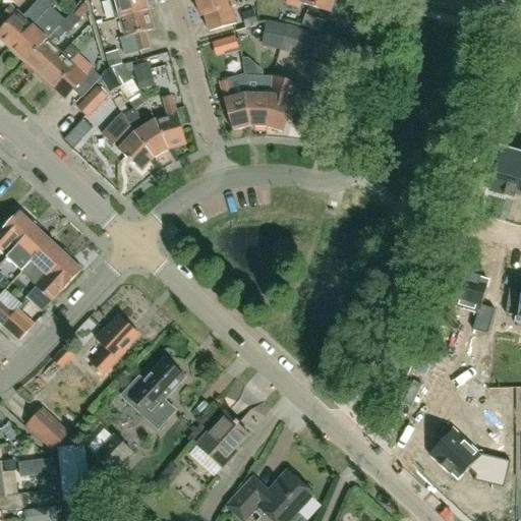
[(108,0),(115,20),(120,19),(149,11),(145,0),(108,0)]
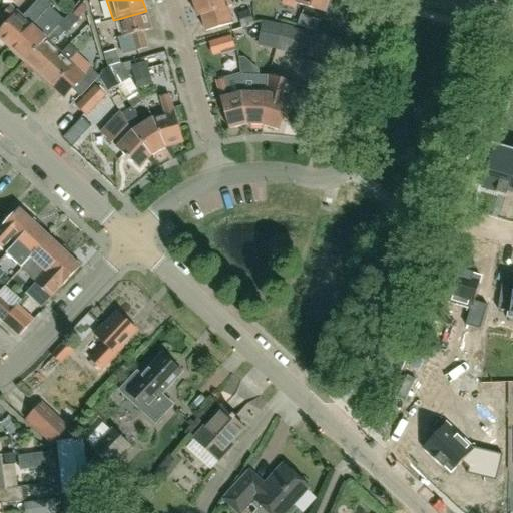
[(231,7),(228,0),(193,0),(198,16),(200,15),(205,32),(221,27),(229,25),(231,31),(254,25),(253,23),(260,21),(255,9),(238,14),(235,6),(231,7)]
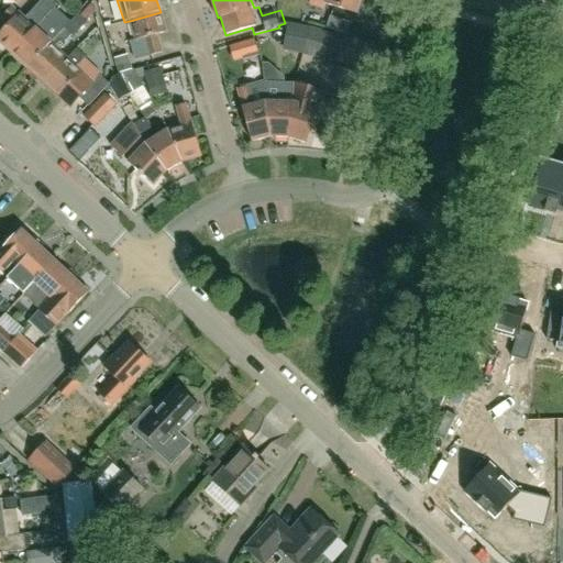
[(360,0),(310,0),(310,3),(324,8),(326,3),(356,12),(360,0)]
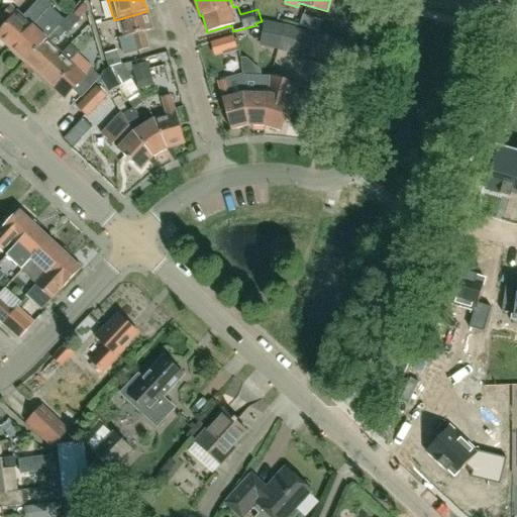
[(65,21),(59,27),(65,32),(67,34),(79,20),(78,18),(86,9),(79,2),(63,20),(65,21)]
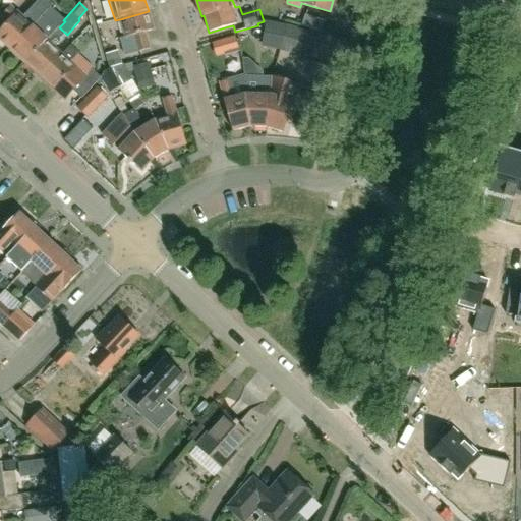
[(0,40),(11,51),(33,27),(11,8),(3,16),(9,22),(0,33),(0,40)]
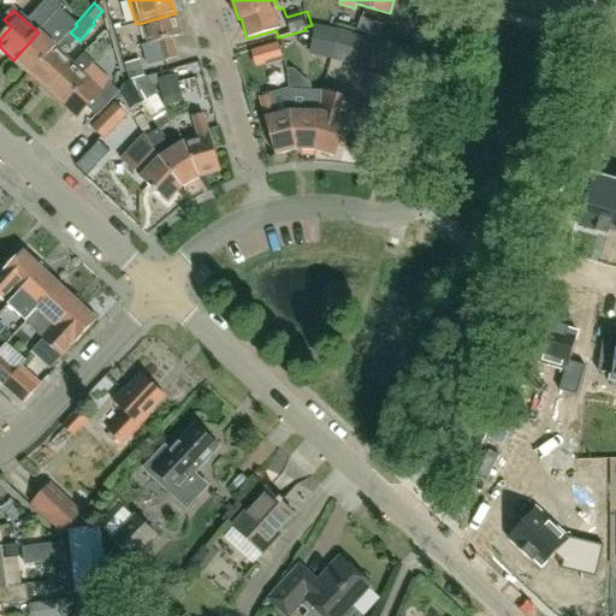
[(13,60),(30,76),(70,33),(77,25),(75,24),(60,10),(39,33),(13,60)]
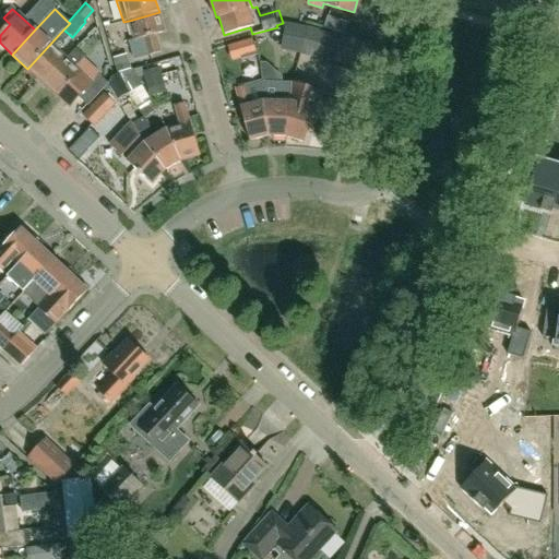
[(134,39),(129,40),(134,60),(159,52),(154,35),(165,32),(159,12),(129,21),(134,39)]
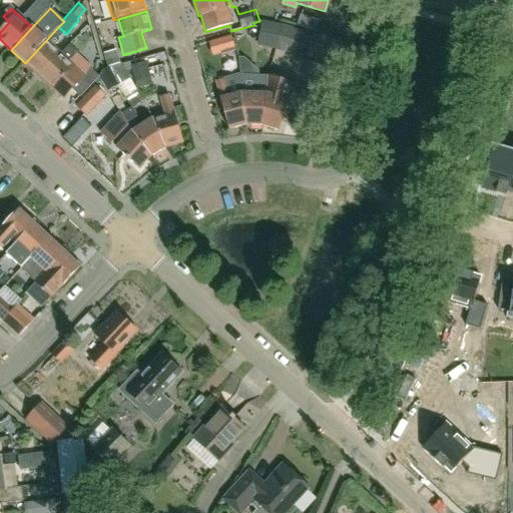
[(319,21),(301,16),(298,26),(315,31),(319,21)]
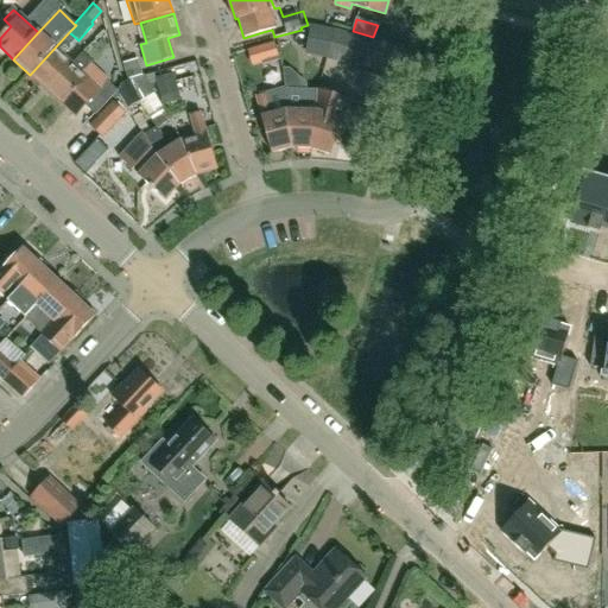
[(327,59),(334,30),(312,24),(305,54),(327,59)]
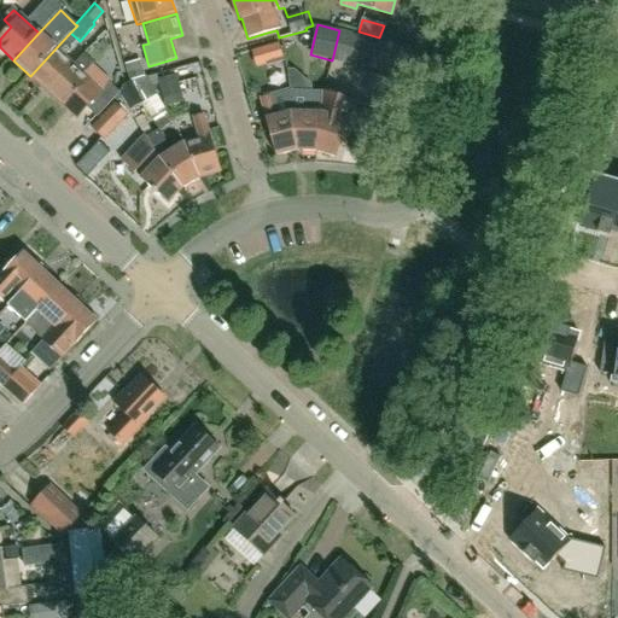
[(368,38),(339,30),(332,60),(361,68),(368,38)]
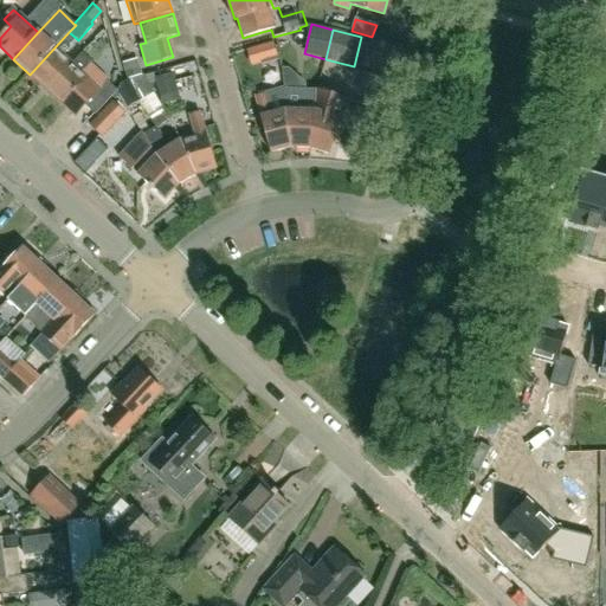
[(69,32),(30,75),(47,90),(72,63),(63,56),(71,47),(70,45),(76,38),(69,32)]
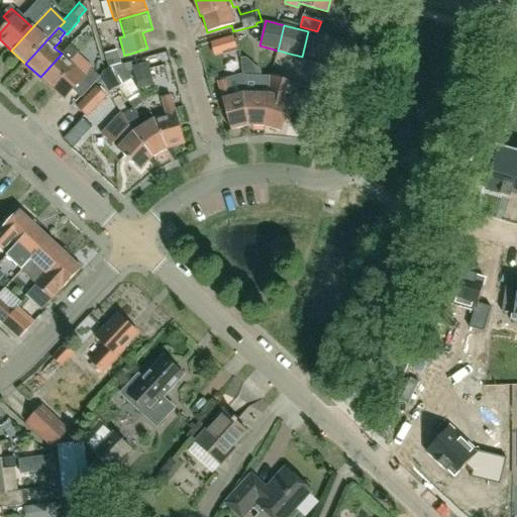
[(78,53),(70,45),(62,54),(40,77),(65,99),(73,90),(82,98),(100,78),(91,70),(86,76),(70,62),(78,53)]
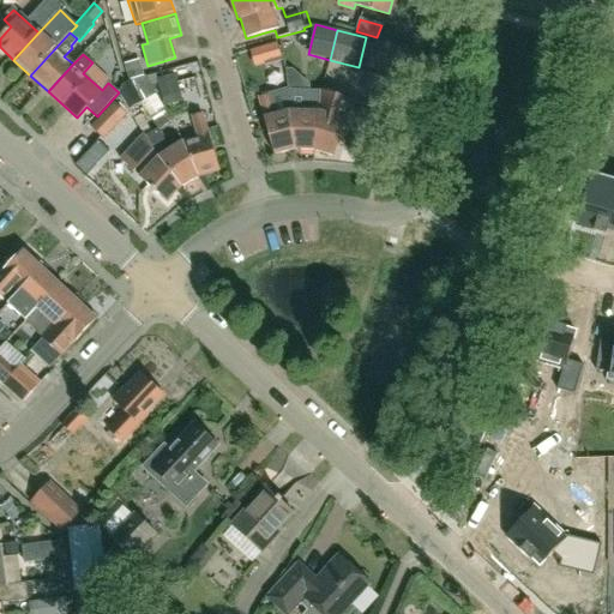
[(613,84),(613,65),(607,64),(602,82),(613,84)]
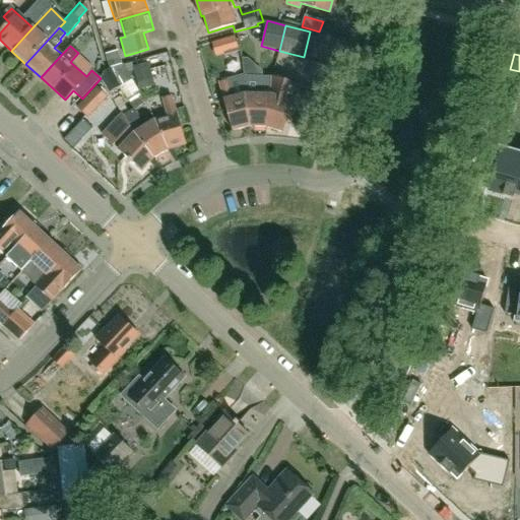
[(119,55),(106,58),(109,69),(122,65),(119,55)]
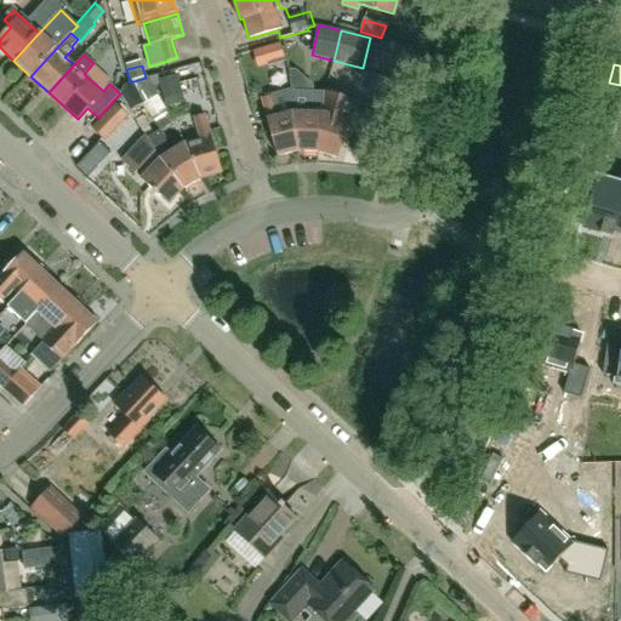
[(280,86),(290,85),(289,70),(278,72),(280,86)]
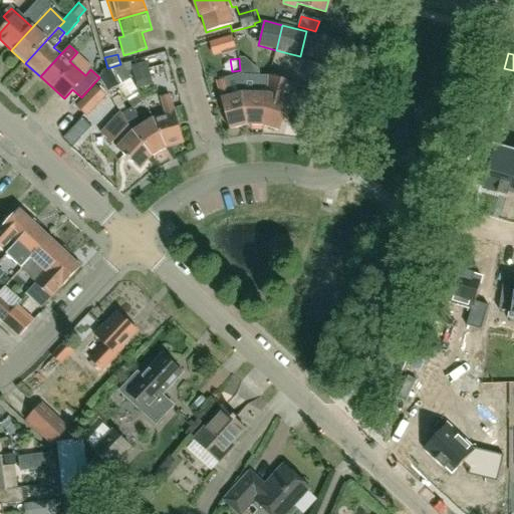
[(147,61),(131,66),(138,88),(153,84),(147,61)]
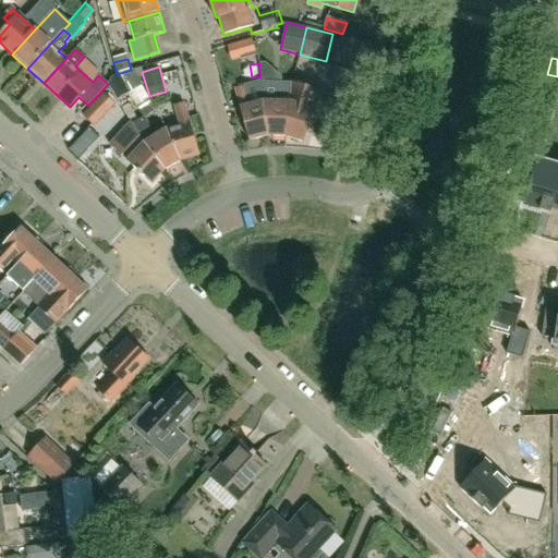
[(360,73),(348,70),(341,96),(353,99),(360,73)]
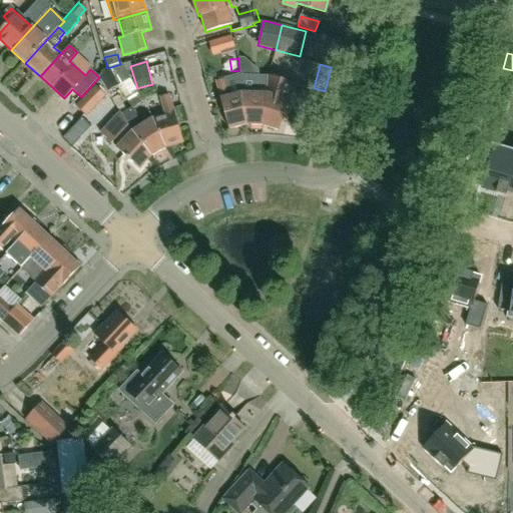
[(108,69),(100,78),(108,92),(130,79),(122,65),(108,69)]
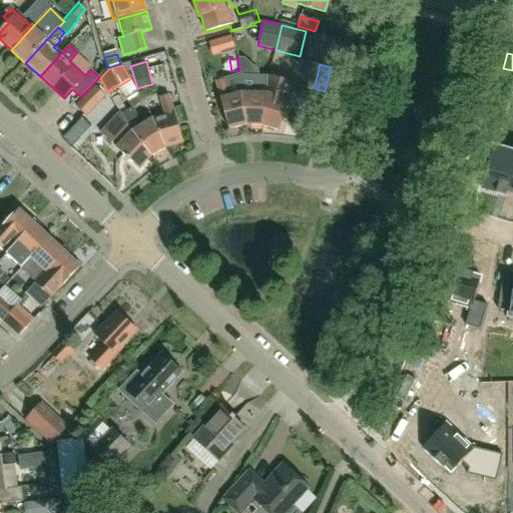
[(224,78),(216,80),(229,128),(246,123),(241,92),(240,75),(239,74),(224,78)]
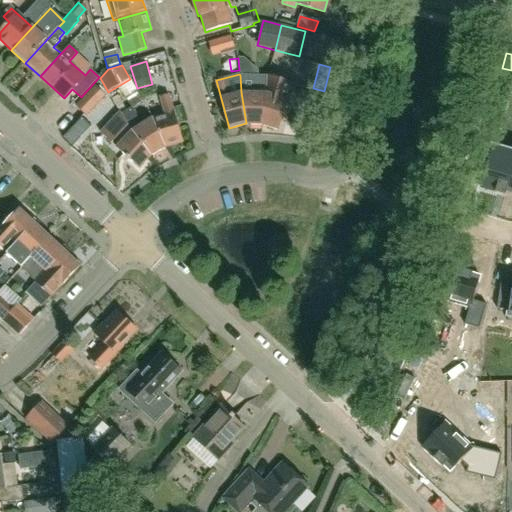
[(259,75),(240,75),(241,92),(246,123),(263,125),(266,95),(268,96),(268,77),(268,76),(259,75)]
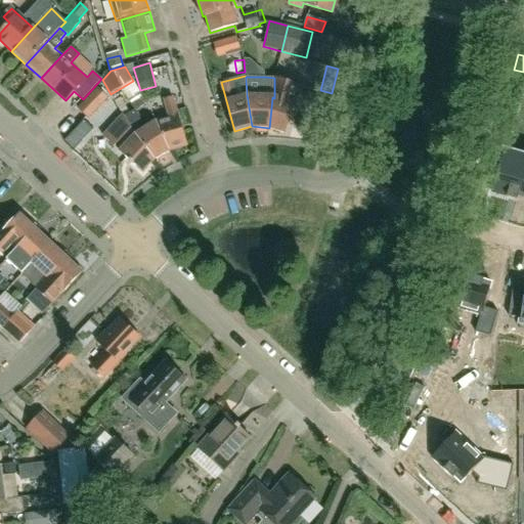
[(272,97),(269,128),(287,133),(300,85),(291,82),(274,78),(274,79),(274,98),(272,97)]
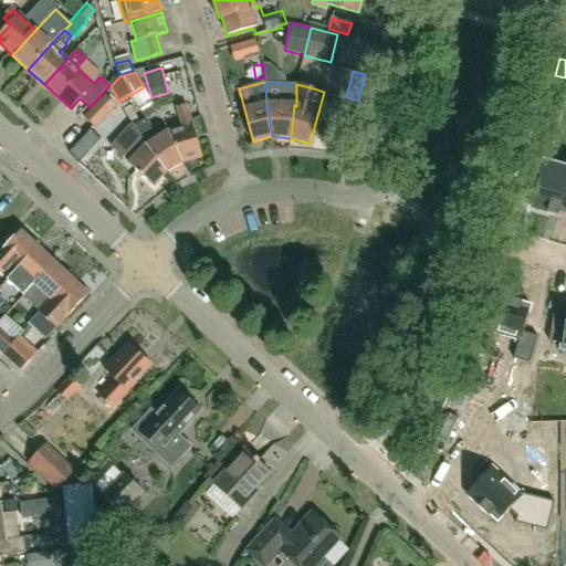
[(105,95),(84,117),(95,128),(117,106),(105,95)]
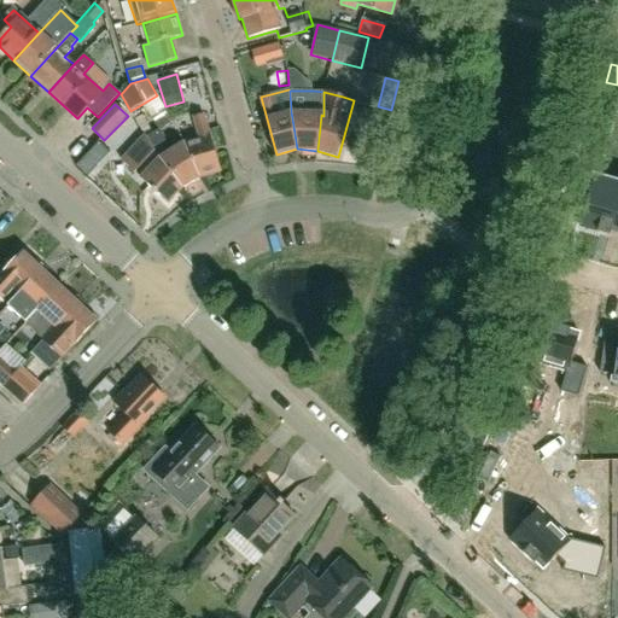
[(199,138),(184,141),(200,176),(221,170),(204,112),(193,115),(199,138)]
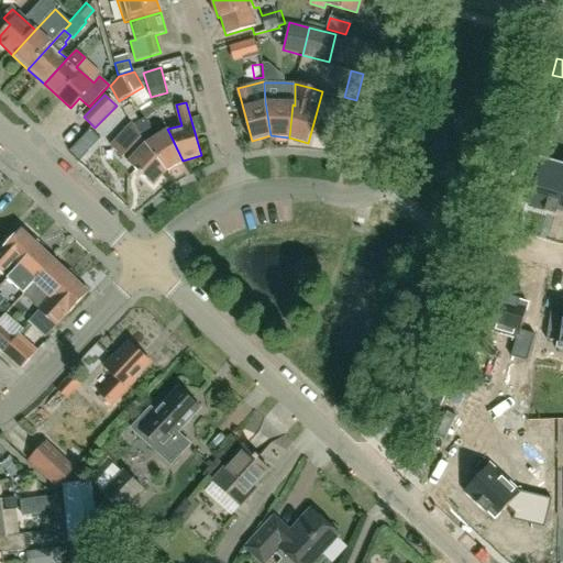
[(145,118),(134,124),(145,144),(167,172),(183,161),(167,129),(157,111),(145,118)]
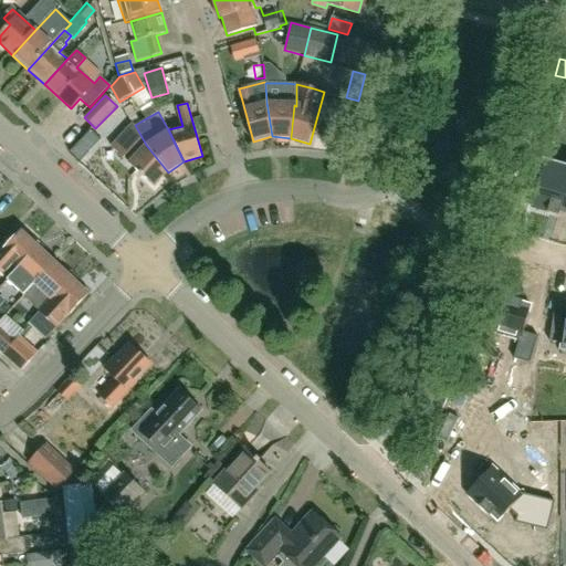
[(75,118),(54,142),(66,153),(88,129),(75,118)]
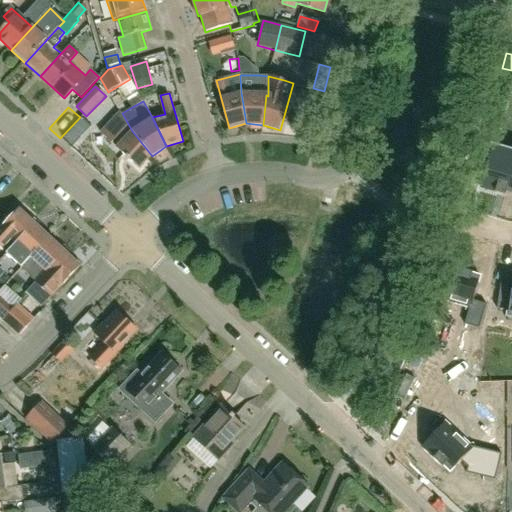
[(120,111),(101,132),(104,135),(140,168),(152,156),(132,131),(122,113),(120,111)]
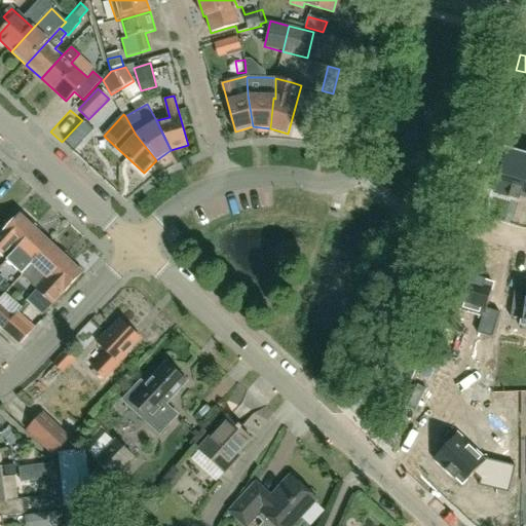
[(64,143),(74,151),(82,142),(72,134),(64,143)]
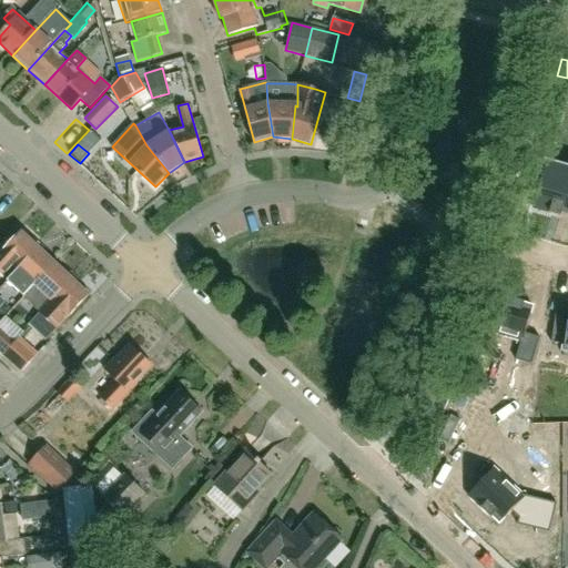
[(533,161),(524,193),(536,196),(533,210),(560,217),(563,212),(561,212),(567,186),(567,169),(546,163),(546,165),(533,161)]
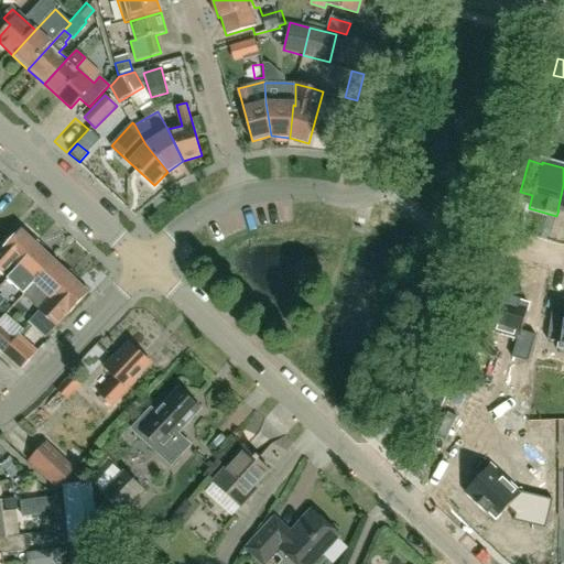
[(18,269),(39,247),(21,230),(0,253),(0,273),(2,275),(12,264),(18,269)]
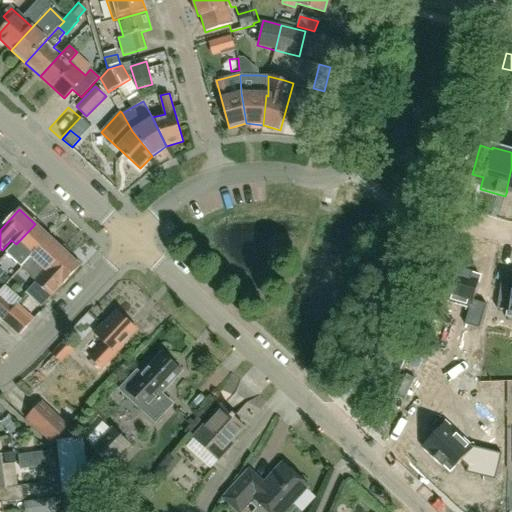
[(49,237),(35,224),(16,244),(7,254),(21,267),(25,262),(49,237)]
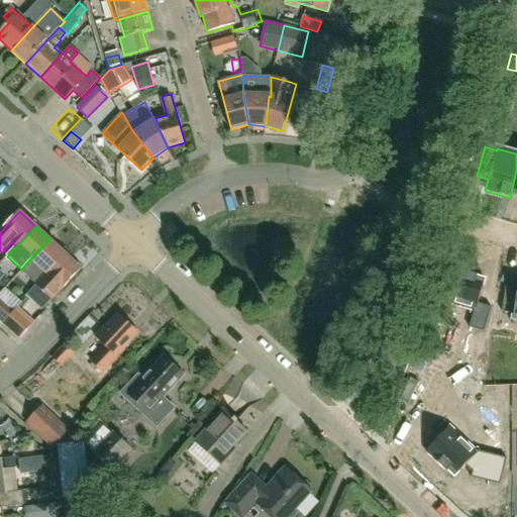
[(38,286),(67,255),(49,239),(25,265),(21,270),(32,281),(38,286)]
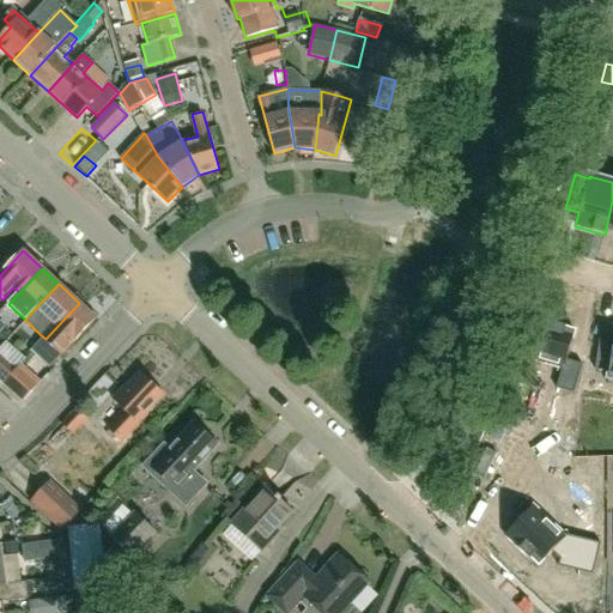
[(96,319),(79,303),(46,339),(44,340),(61,356),(96,319)]
